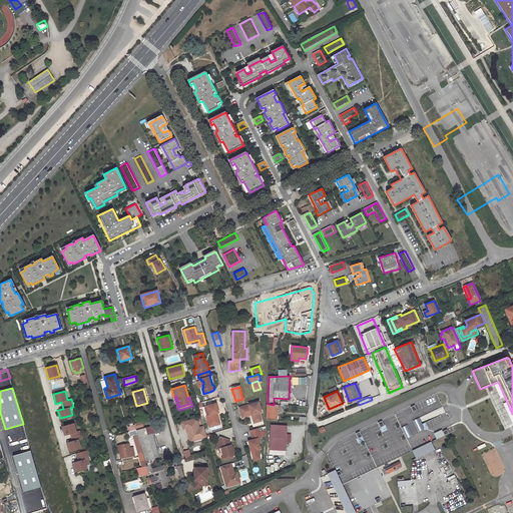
[(262,412),(259,403),(239,408),(241,418),(248,416),(248,414),(251,413),(251,415),(253,421),(261,419),(260,413),(262,412)]
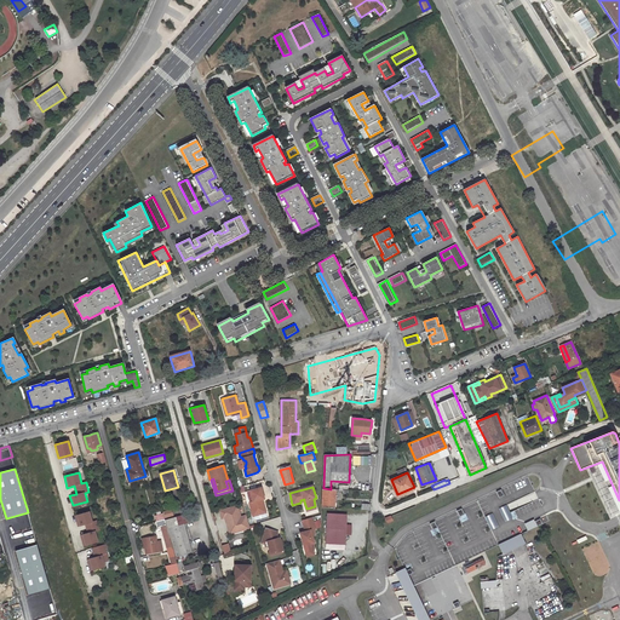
[(250,503),(253,516),(259,514),(258,510),(264,509),(262,499),(263,499),(260,488),(250,491),(252,501),(250,503)]
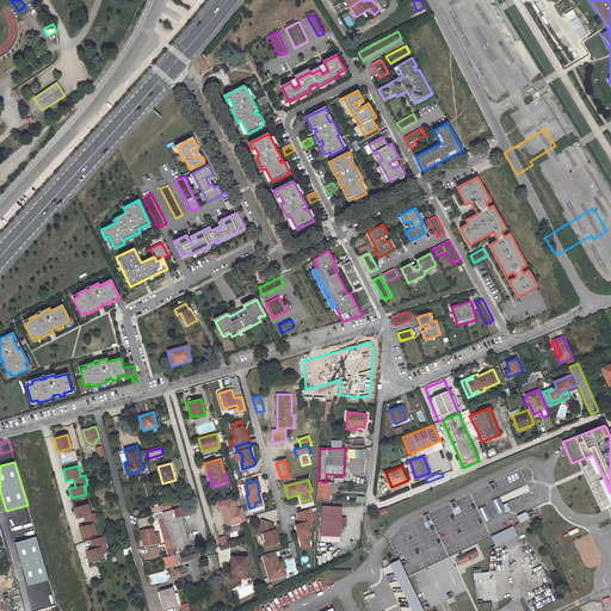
[(329,501),(331,482),(326,482),(319,481),(318,500),(329,501)]
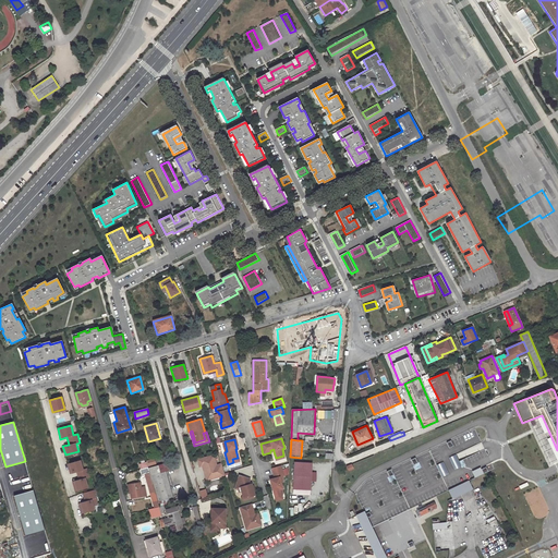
[(214,455),(197,459),(199,466),(203,466),(205,465),(205,468),(204,470),(205,475),(209,473),(211,477),(219,475),(219,477),(225,475),(221,464),(217,465),(214,455)]
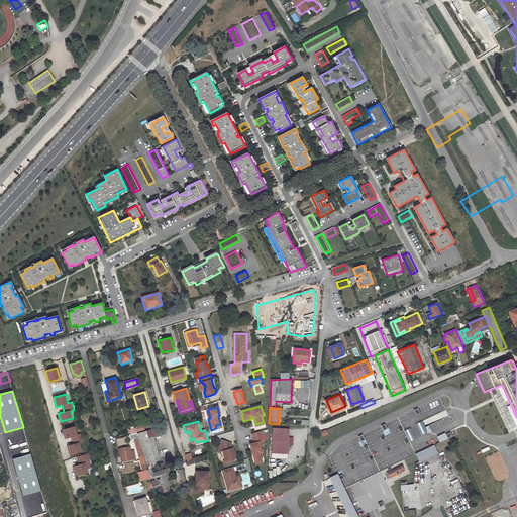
[(422,421),(416,423),(421,435),(428,432),(422,421)]
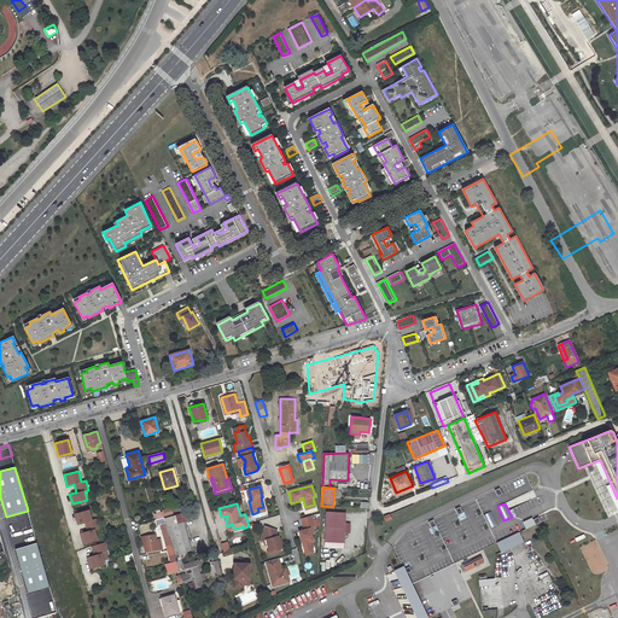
[(89,509),(75,514),(79,525),(85,523),(87,531),(81,534),(83,544),(98,540),(95,530),(100,529),(97,518),(92,519),(89,509)]
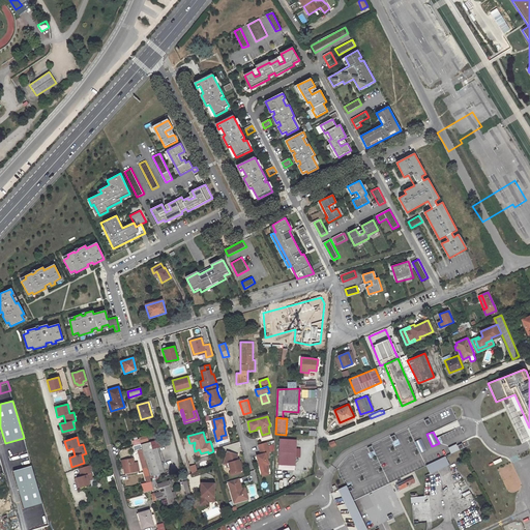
[(148,470),(149,476),(154,474),(164,472),(156,447),(164,445),(162,438),(141,444),(141,446),(148,470)]
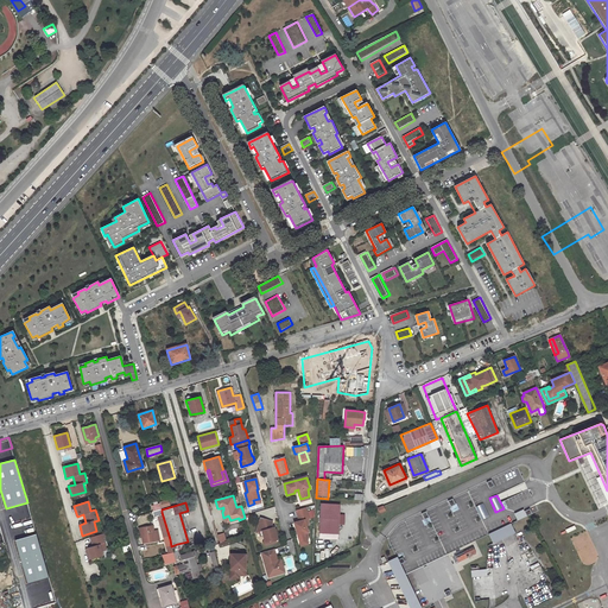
[(322,502),(320,531),(325,531),(324,537),(336,538),(337,523),(343,523),(344,513),(339,513),(339,504),(322,502)]
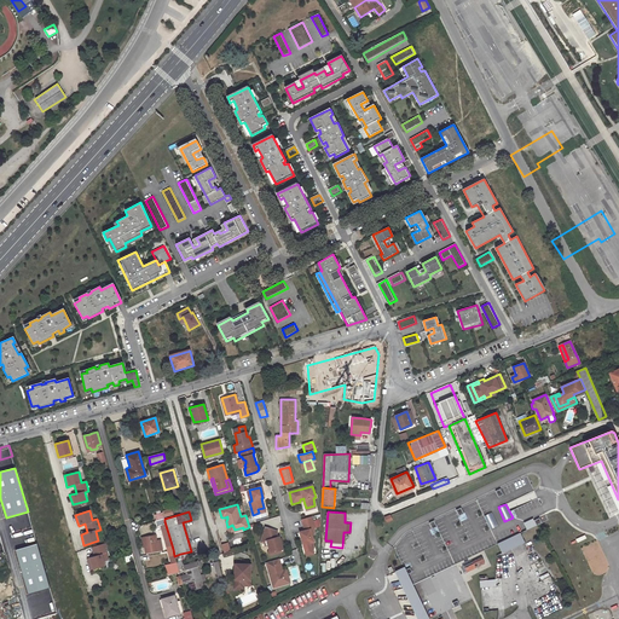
[(492,512),(484,515),(490,530),(499,526),(492,512)]
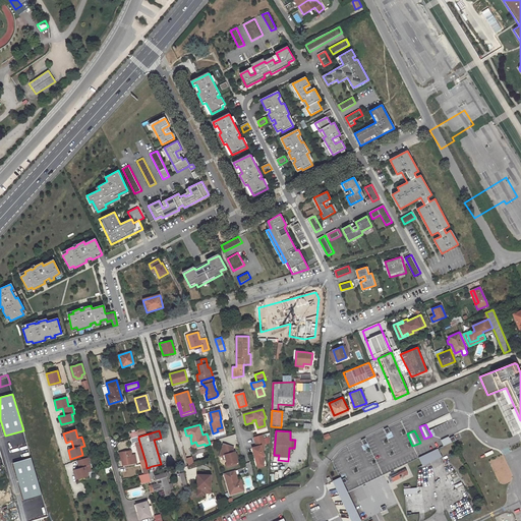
[(252,452),(254,458),(256,458),(257,462),(265,460),(262,450),(264,449),(263,445),(264,445),(262,435),(253,438),(255,446),(251,448),(252,451),(253,450),(253,452),(252,452)]
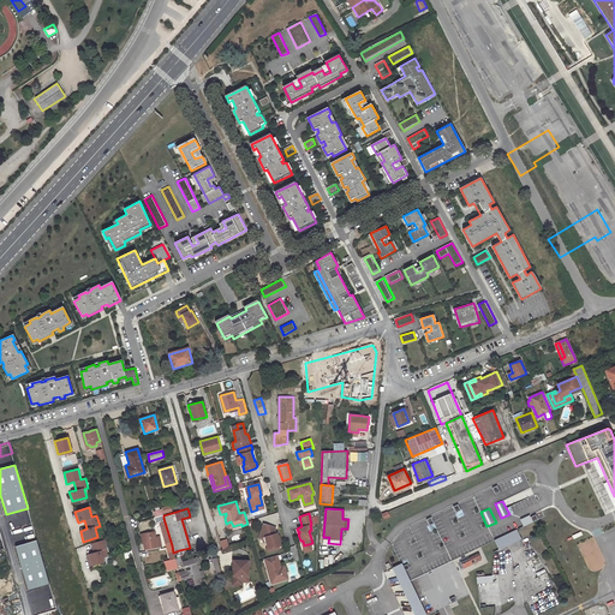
[(521,518),(525,525),(541,518),(538,513),(532,515),(531,513),(521,518)]
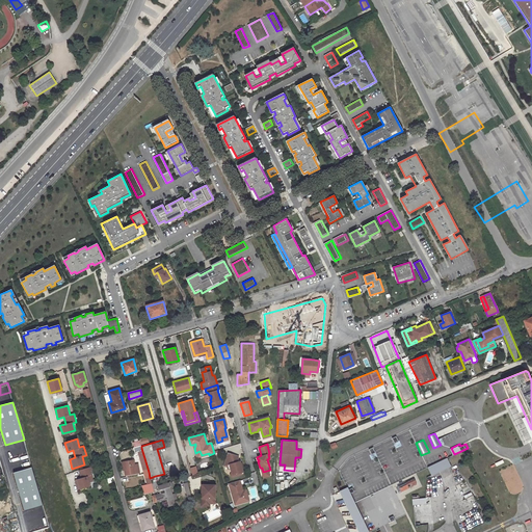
[(149,472),(141,448),(141,446),(140,445),(134,447),(133,448),(134,453),(138,452),(143,473),(149,472)]
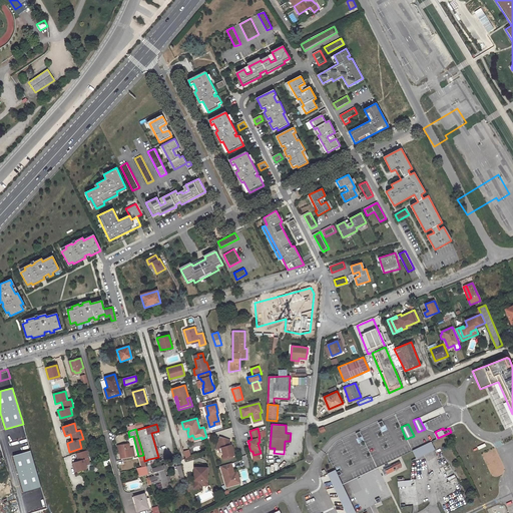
[(218,449),(220,453),(221,453),(223,457),(225,458),(231,456),(234,456),(231,447),(227,446),(229,440),(219,437),(215,450),(218,449)]
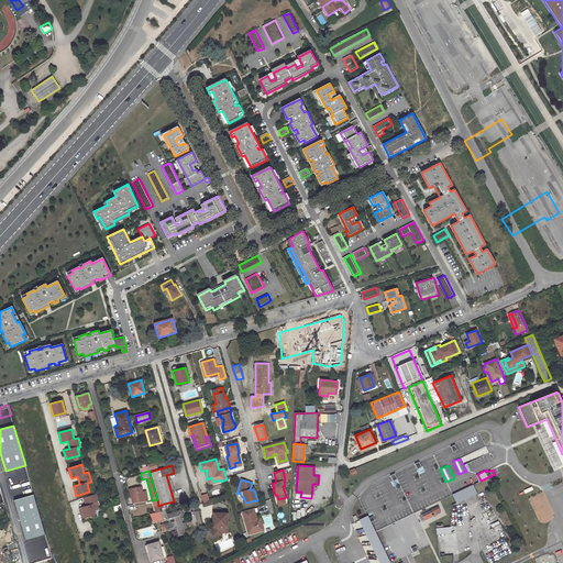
[(452,495),(456,504),(477,494),(473,485),(452,495)]
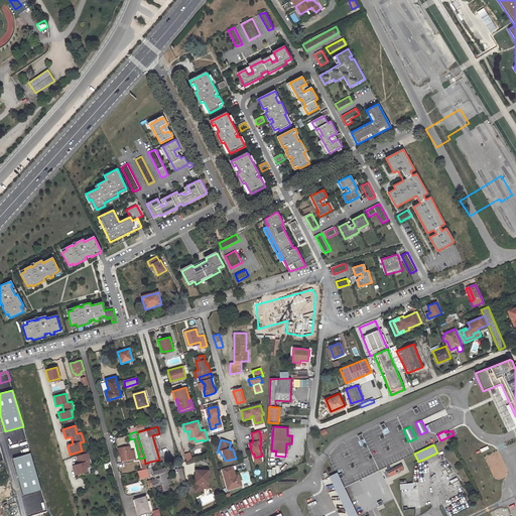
[(120,454),(121,459),(134,457),(132,450),(129,450),(128,445),(118,446),(119,454),(120,454)]
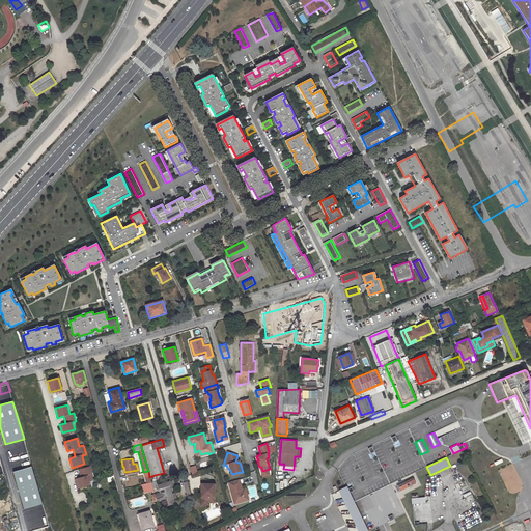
[(190,468),(192,475),(198,473),(196,466),(190,468)]
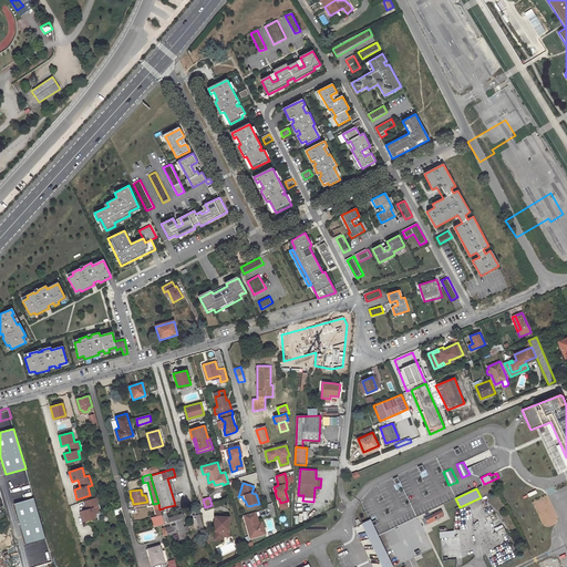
[(33,498),(13,504),(26,544),(45,538),(33,498)]
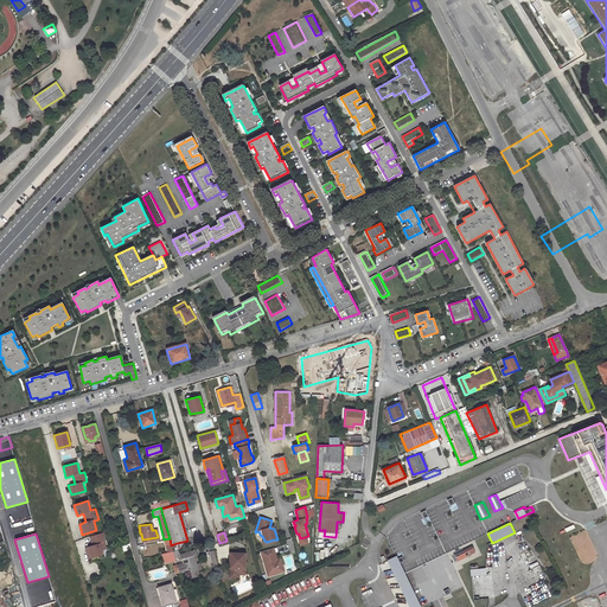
[(91,545),(85,548),(89,558),(103,555),(102,550),(106,549),(102,537),(90,541),(91,545)]
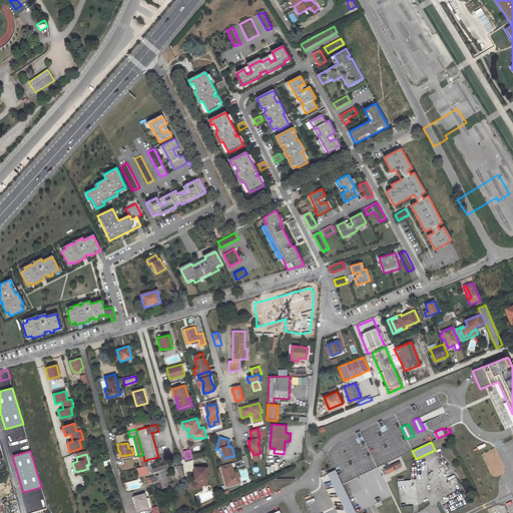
[(401,462),(385,468),(387,474),(403,467),(401,462)]
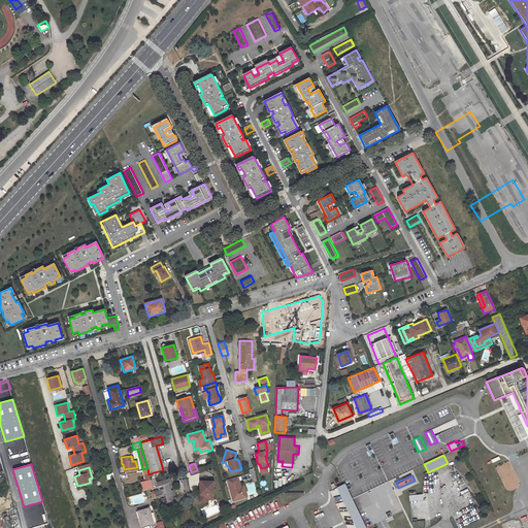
[(152,485),(150,476),(145,477),(140,480),(142,488),(152,485)]
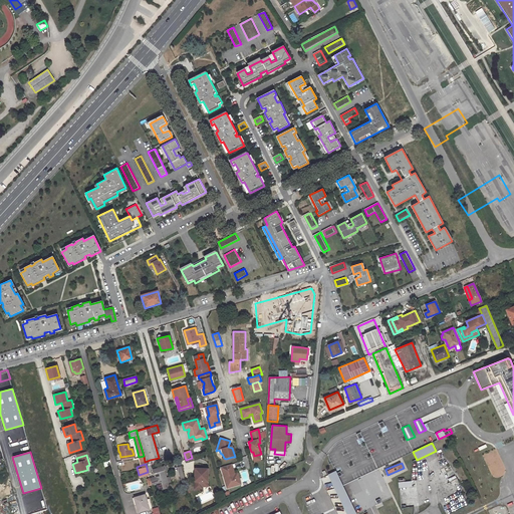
[(233,479),(230,469),(232,469),(231,465),(221,468),(226,488),(237,485),(235,479),(233,479)]
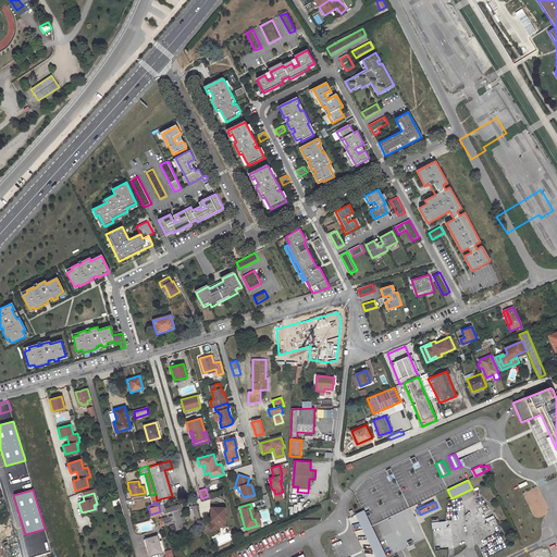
[(169,523),(171,532),(182,529),(181,523),(180,520),(181,519),(180,518),(176,506),(164,509),(166,516),(158,518),(161,525),(169,523)]
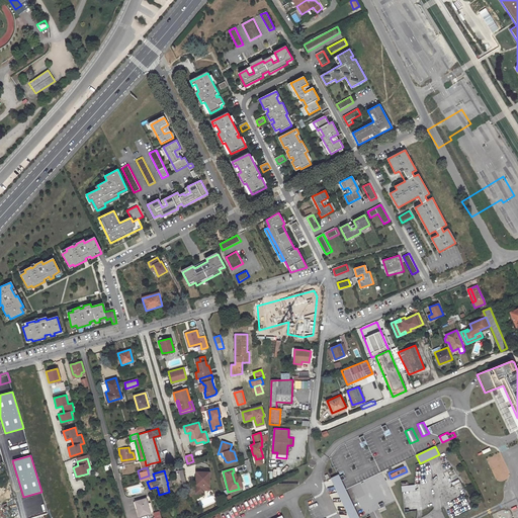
[(195,477),(195,490),(203,490),(203,486),(208,486),(208,472),(197,472),(197,477),(195,477)]
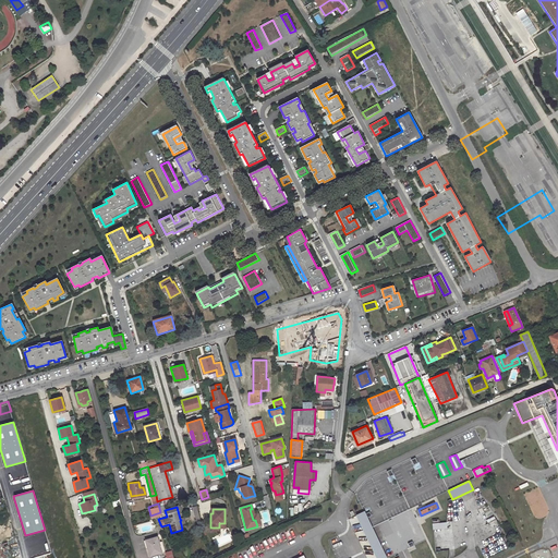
[(250,509),(253,520),(255,520),(257,526),(261,525),(257,514),(254,516),(252,509),(250,509)]
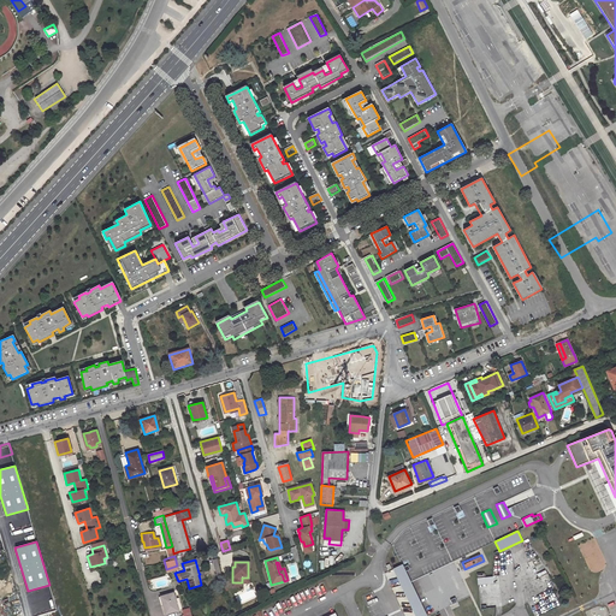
[(402,566),(385,573),(406,615),(425,615),(426,615),(410,582),(402,566)]
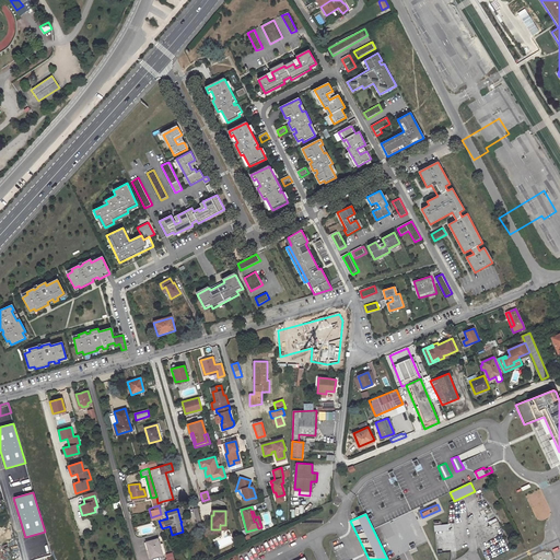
[(161,556),(156,540),(144,543),(149,559),(161,556)]
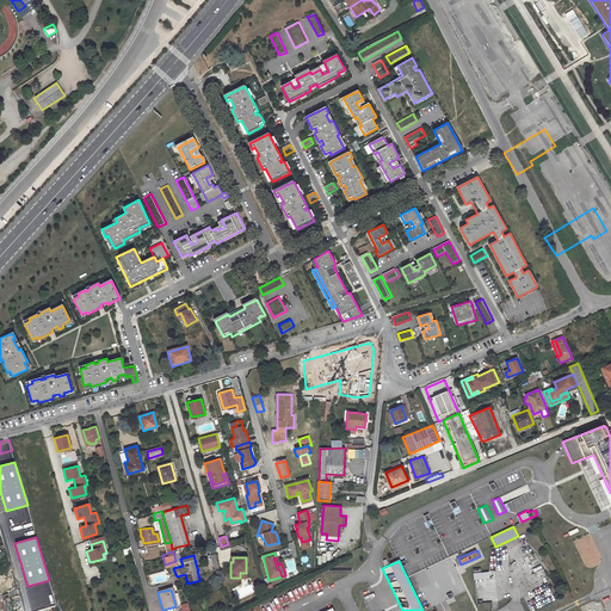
[(133,592),(122,596),(123,602),(125,602),(127,605),(131,604),(134,610),(141,610),(146,610),(142,600),(139,602),(136,596),(134,597),(133,592)]
